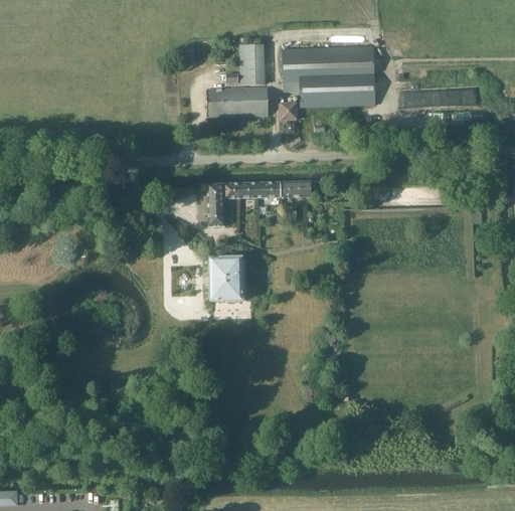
[(263,42),(241,43),(242,82),(264,82),(263,42)]
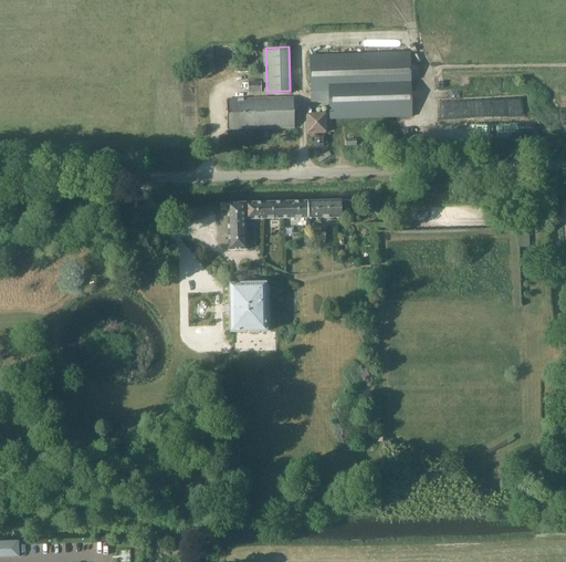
[(410,48),(310,51),(311,89),(328,89),(328,115),(411,113),(411,80),(410,80),(410,48)]
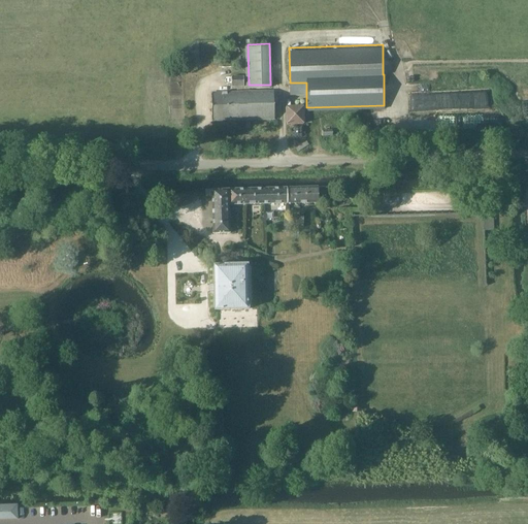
[(232,83),(244,83),(244,74),(232,75),(232,83)]
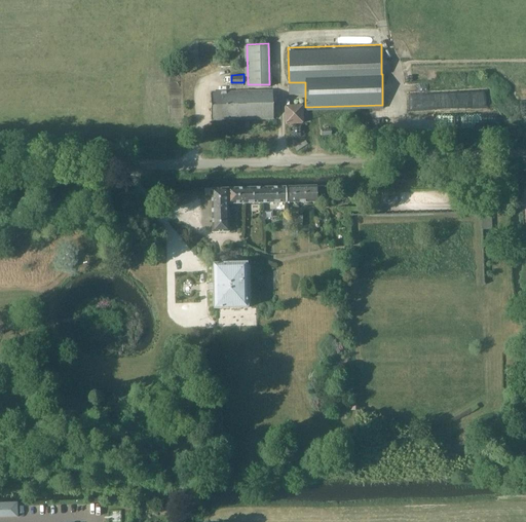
[(212,117),(274,115),(273,87),(212,89),(212,117)]
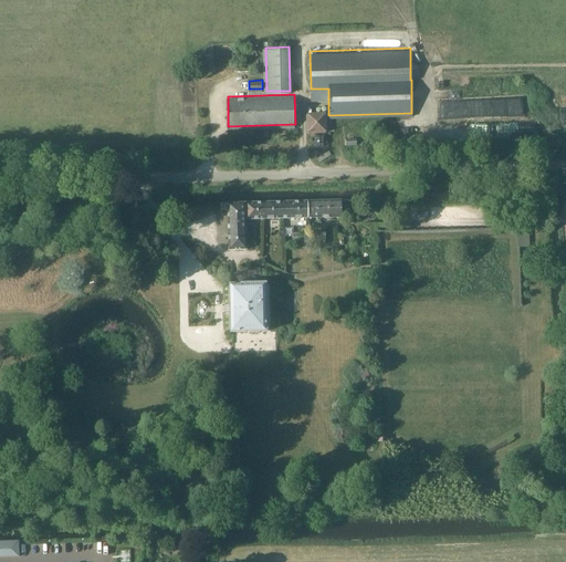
[(323,108),(304,110),(304,128),(324,128),(323,108)]
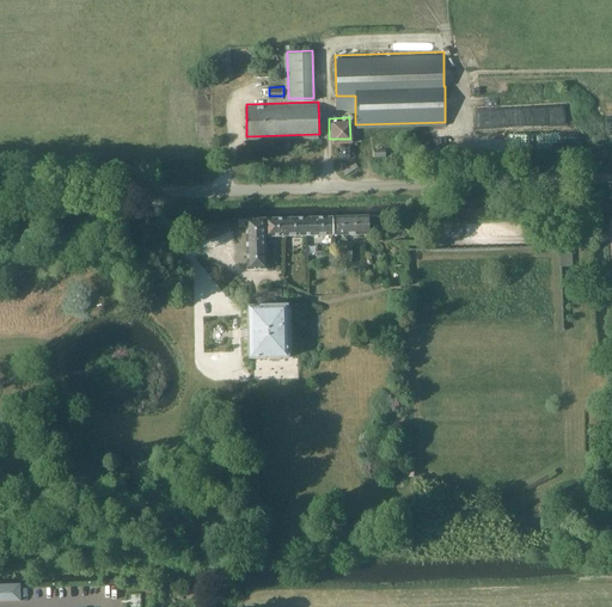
[(335,232),(369,231),(369,213),(334,214),(335,232)]
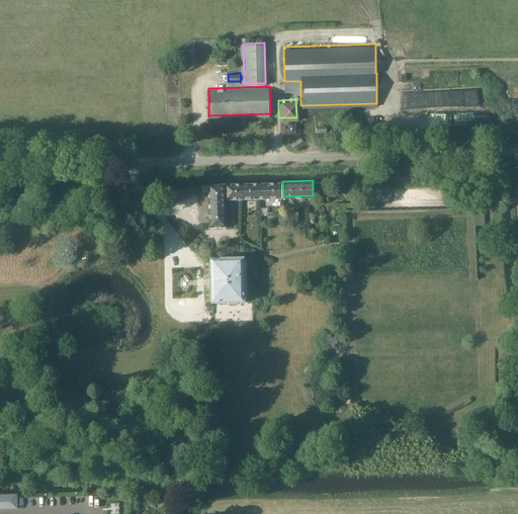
[(261,197),(283,196),(282,181),(260,182),(261,197)]
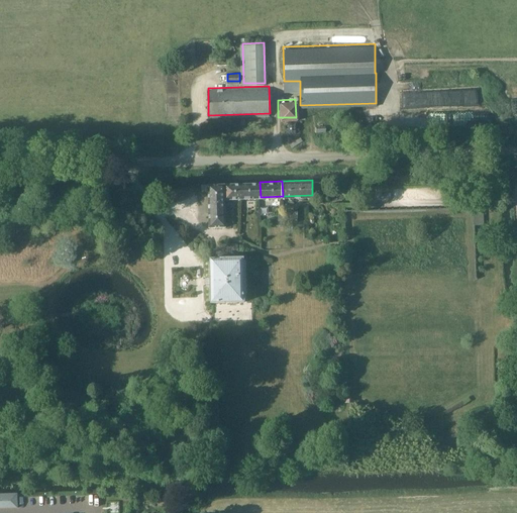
[(225,198),(261,197),(260,182),(225,183),(225,198)]
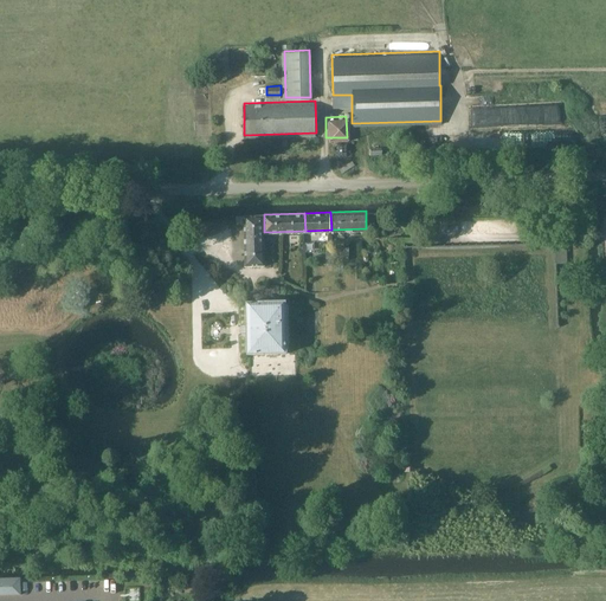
[(265,264),(264,232),(264,214),(237,215),(237,220),(245,220),(246,264),(265,264)]
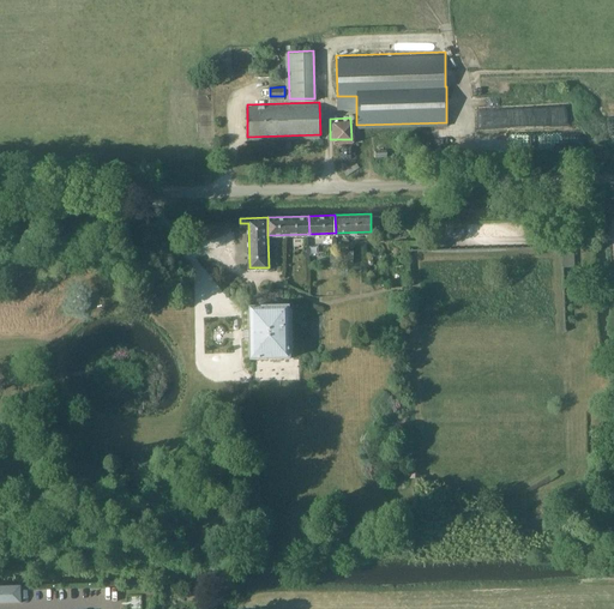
[(567,243),(560,243),(560,252),(561,264),(564,264),(573,264),(573,243),(567,243)]
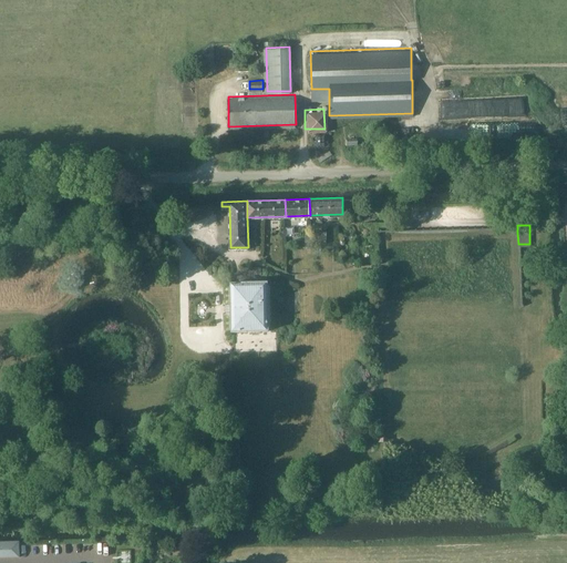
[(326,229),(310,229),(311,239),(326,239),(326,229)]
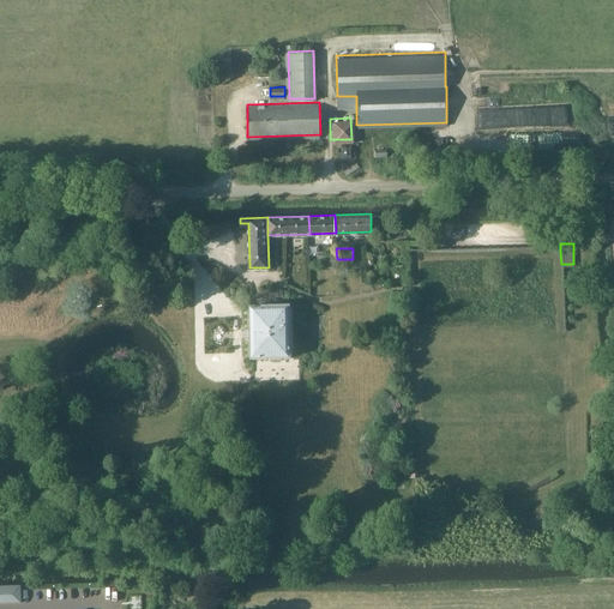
[(252,357),(289,356),(288,305),(250,306),(252,357)]
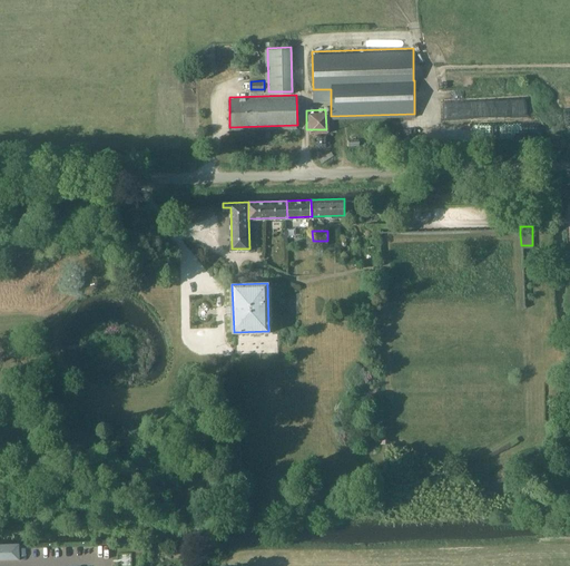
[(19,540),(0,540),(0,556),(19,556),(19,550),(17,550),(17,547),(19,547),(19,544),(19,540)]
